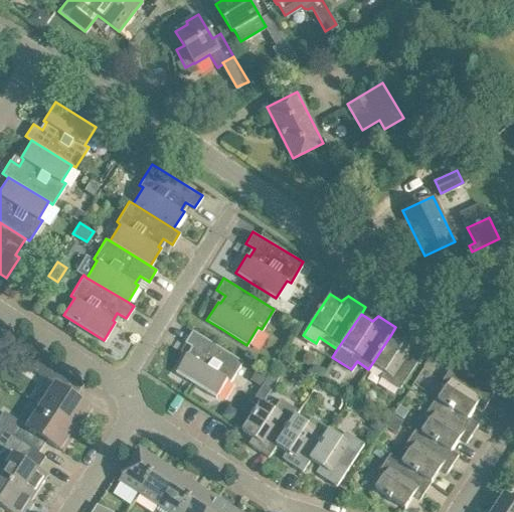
[(215,396),(225,379),(225,378),(229,381),(242,360),(209,340),(192,329),(184,341),(193,347),(189,354),(186,353),(175,371),(215,396)]
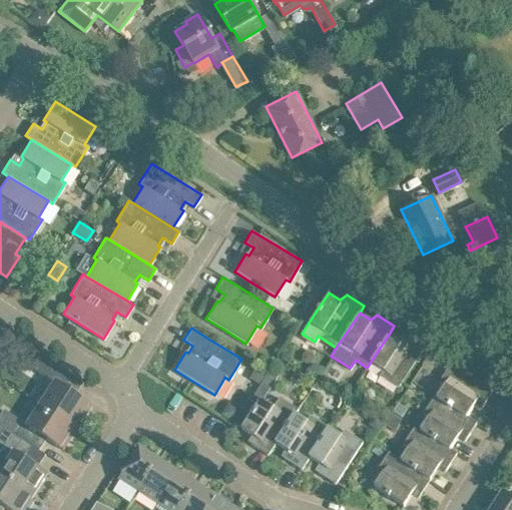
[(390,333),(371,362),(382,370),(379,375),(397,387),(414,362),(424,346),(407,335),(401,340),(390,333)]
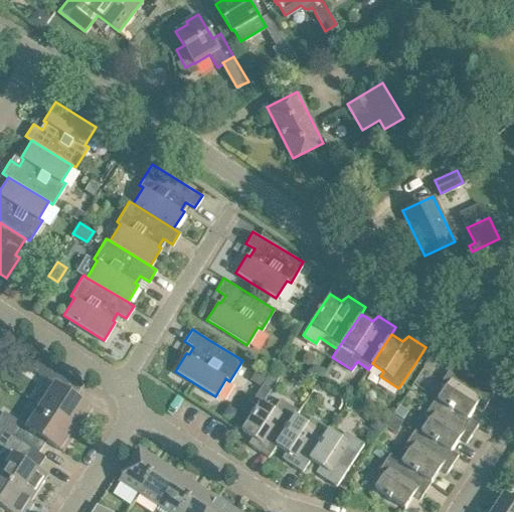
[(58,368),(38,355),(30,368),(50,381),(58,368)]
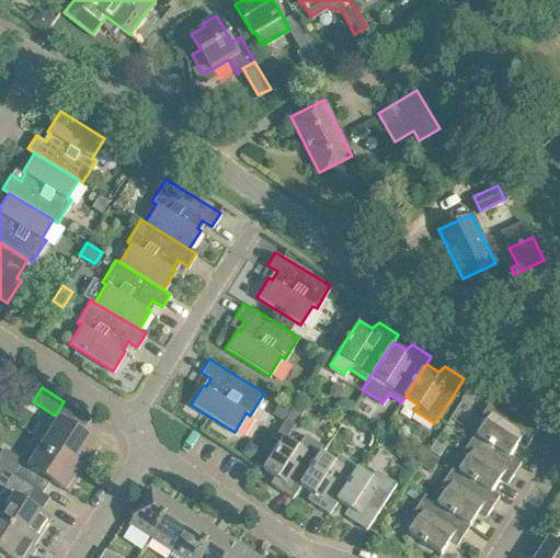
[(486,420),(477,433),(510,455),(517,443),(526,445),(538,426),(492,396),(479,417),(486,420)]
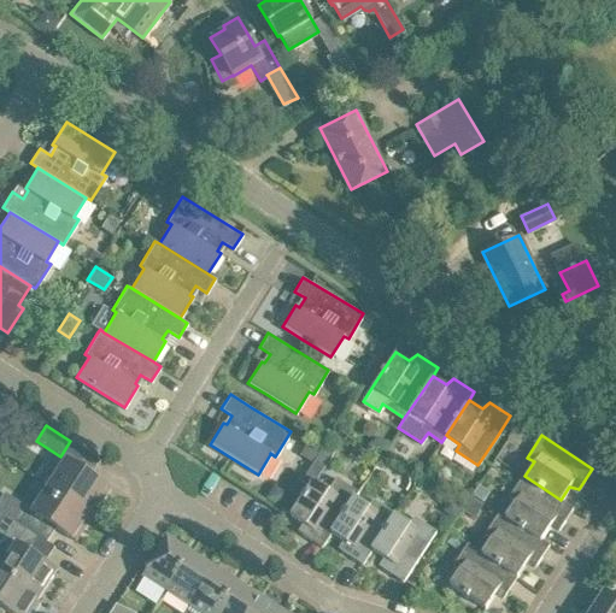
[(48,484),(92,512),(109,485),(65,458),(48,484)]
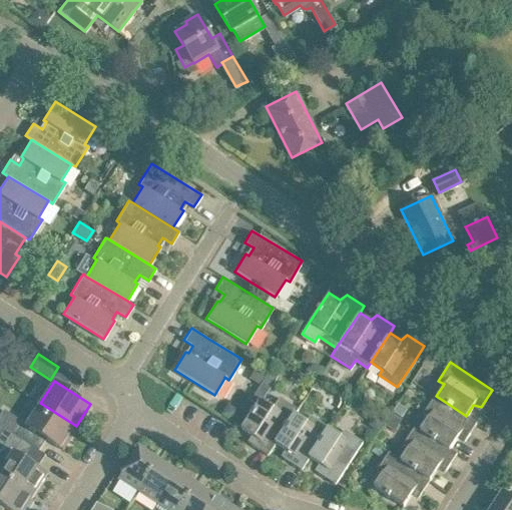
[(476,422),(466,416),(436,396),(434,395),(422,413),(427,417),(420,428),(449,448),(456,437),(465,439),(476,422)]
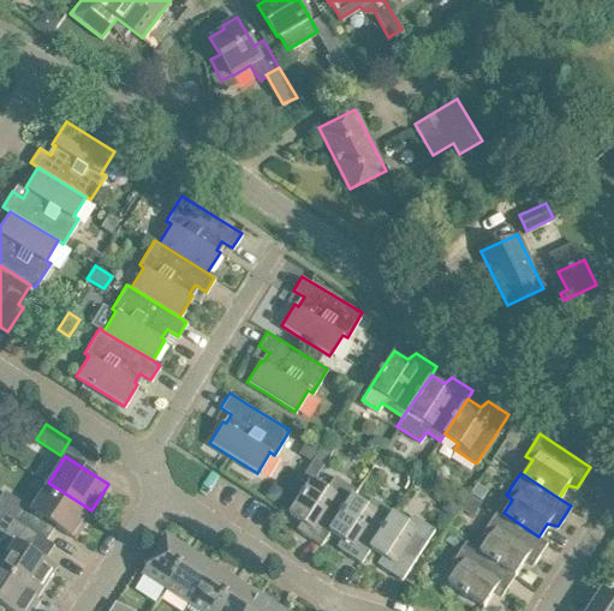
[(321,544),(329,529),(353,495),(356,490),(334,474),(327,486),(311,477),(288,511),(302,521),(300,531),(321,544)]
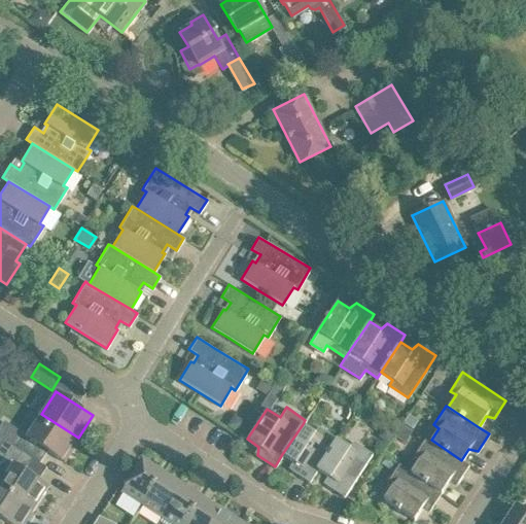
[(409,412),(404,421),(412,427),(418,418),(409,412)]
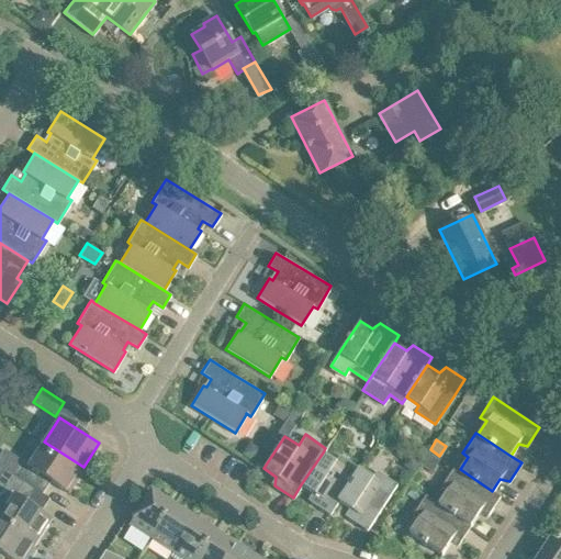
[(83,467),(44,442),(29,466),(68,491),(83,467)]
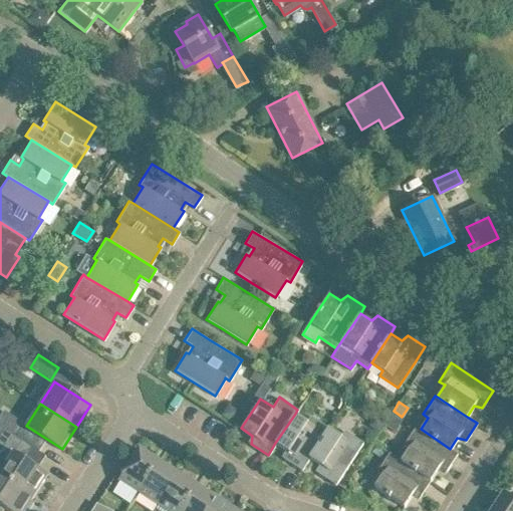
[(23,422),(3,409),(0,414),(0,425),(4,428),(15,435),(23,422)]
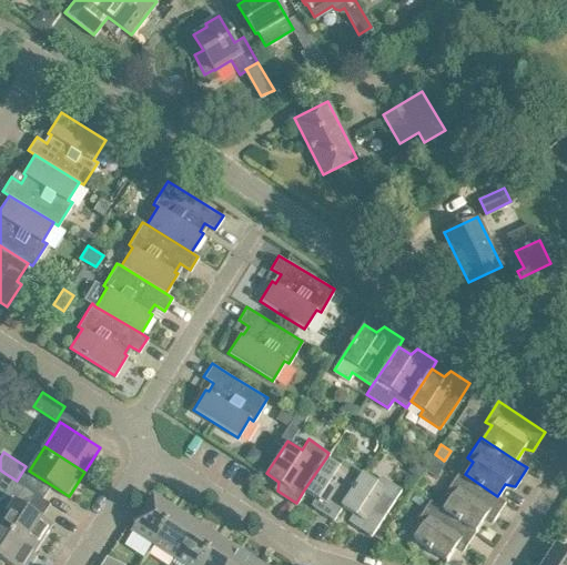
[(326,457),(304,490),(316,497),(314,506),(333,520),(342,506),(363,473),(343,460),(338,465),(326,457)]
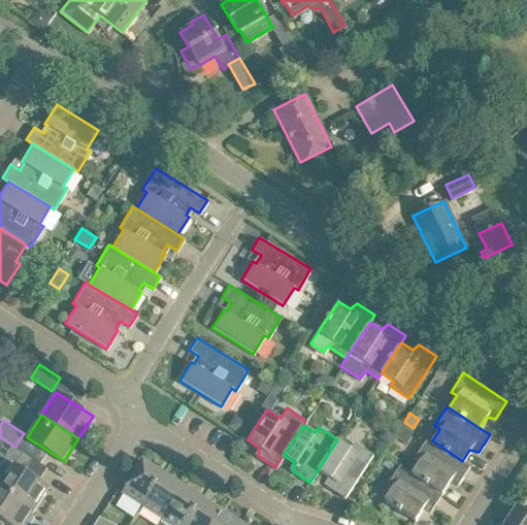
[(462,461),(432,440),(426,437),(414,456),(420,460),(412,472),(442,492),(450,481),(458,483),(469,465),(462,461)]
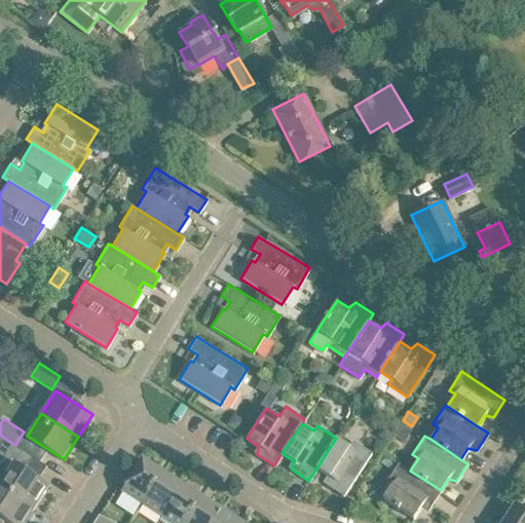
[(0,484),(33,506),(47,484),(24,468),(32,455),(15,445),(4,438),(0,444),(0,454),(3,456),(0,460),(0,484)]
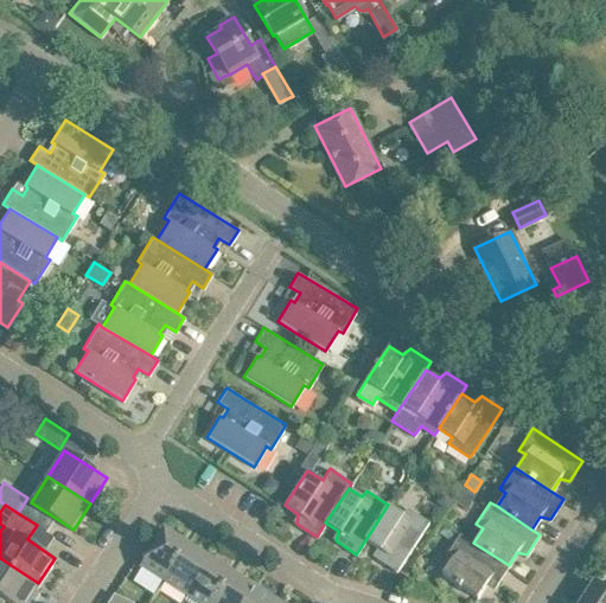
[(396,571),(409,551),(428,521),(407,507),(402,514),(388,505),(365,540),(378,549),(376,558),(396,571)]
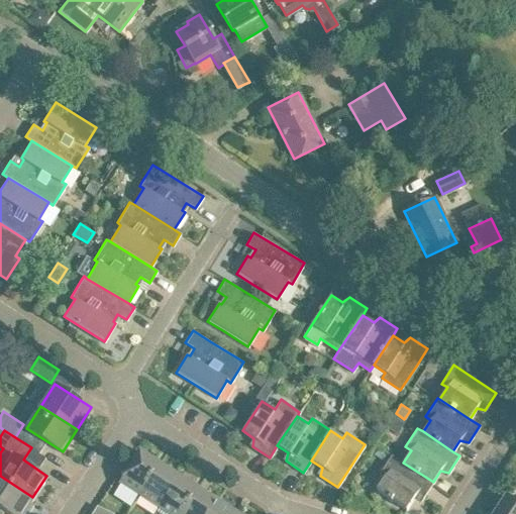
[(119,481),(139,493),(159,463),(139,449),(119,481)]
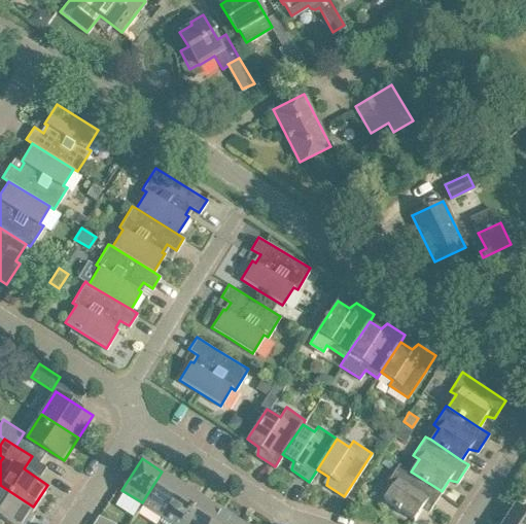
[(429,509),(442,491),(411,472),(398,463),(386,482),(391,486),(383,498),(414,519),(421,507),(429,509)]
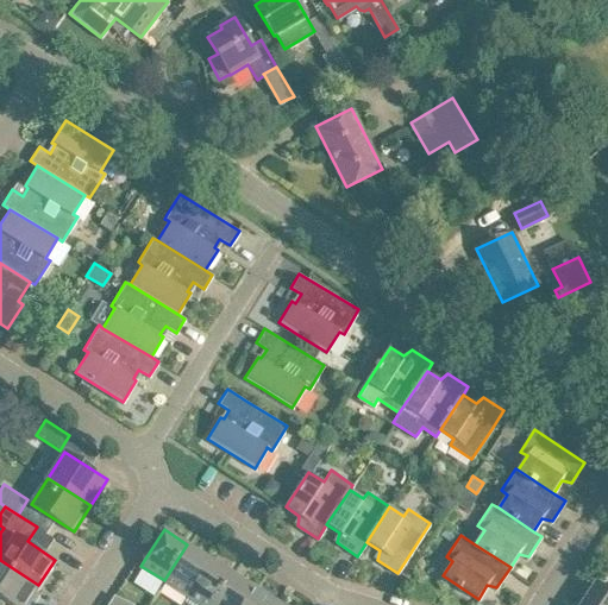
[(210,559),(187,544),(164,580),(187,596),(210,559)]
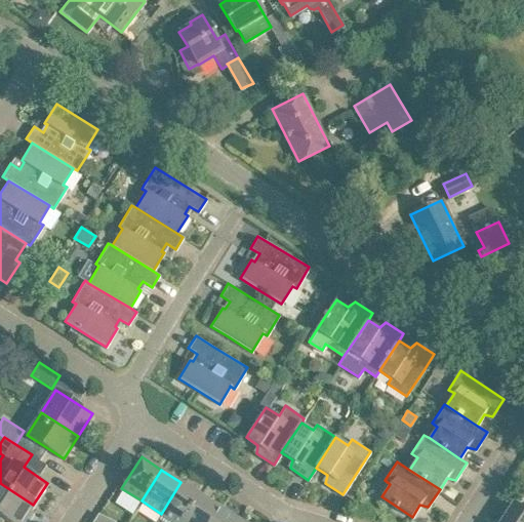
[(180,482),(161,514),(173,521),(183,521),(200,495),(180,482)]
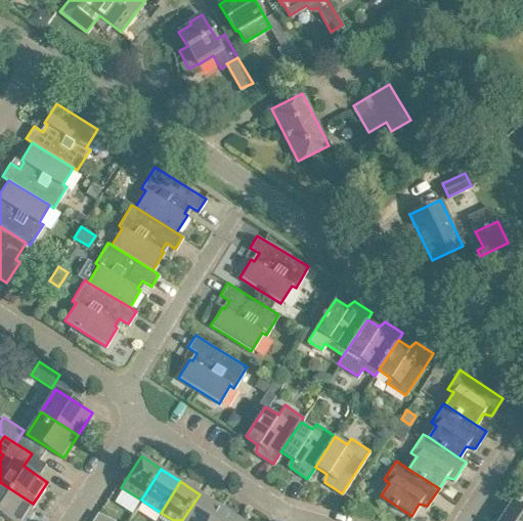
[(0,514),(10,520),(22,520),(33,504),(0,482),(0,514)]
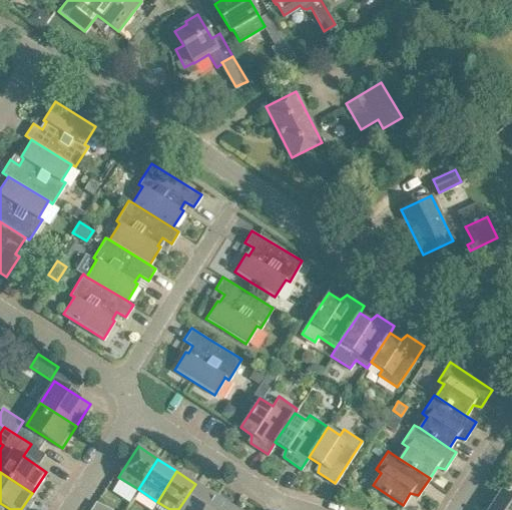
[(205,509),(214,496),(195,484),(178,509),(205,509)]
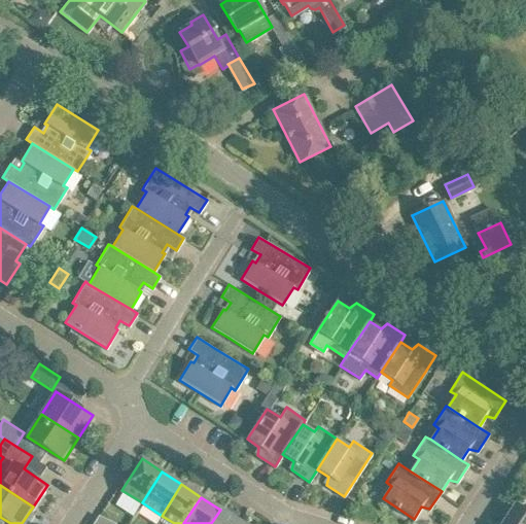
[(525,523),(525,512),(515,504),(501,523),(525,523)]
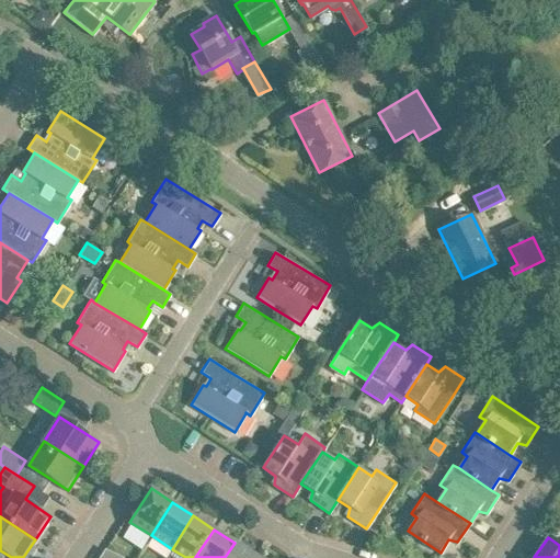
[(254,557),(255,556),(235,543),(225,557),(254,557)]
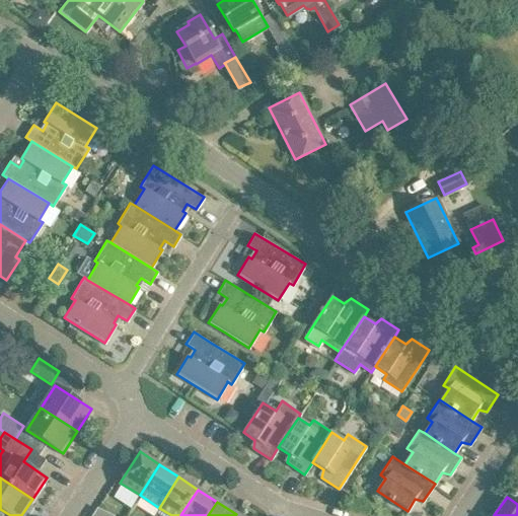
[(90,515),(113,515),(114,515),(96,507),(90,515)]
